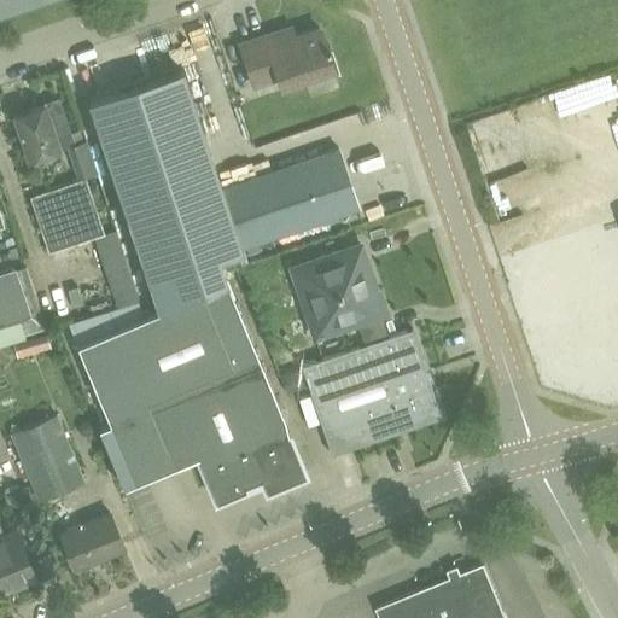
[(266,34),(239,42),(254,85),(278,76),(280,85),(303,77),(333,68),(326,47),(319,27),(269,45),(266,34)]
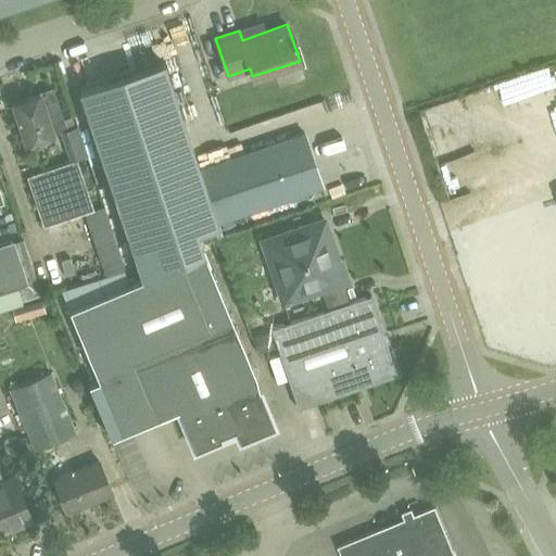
[(240,440),(274,426),(258,389),(255,376),(204,251),(197,231),(217,225),(216,223),(321,187),(303,134),(199,168),(163,60),(78,88),(140,278),(68,308),(121,432),(160,417),(178,408),(194,449),(237,431),(240,440)]
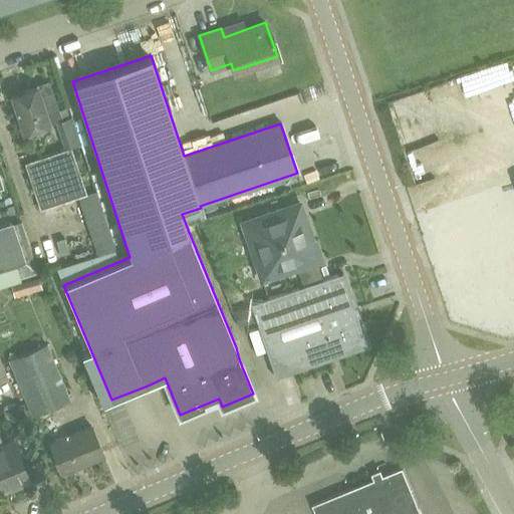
[(40,98),(40,97),(37,87),(11,95),(24,133),(55,121),(64,150),(70,147),(81,143),(72,115),(69,116),(66,107),(58,110),(52,93),(40,98)]
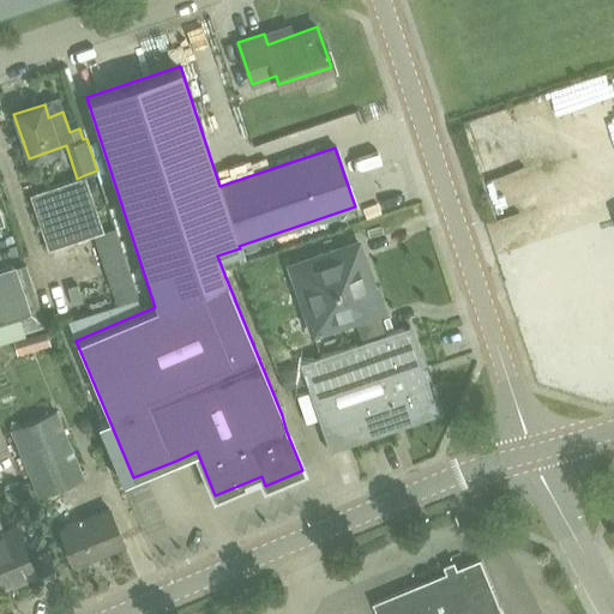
[(84,175),(77,179),(29,194),(48,251),(94,235),(116,304),(138,296),(114,227),(102,230),(84,175)]
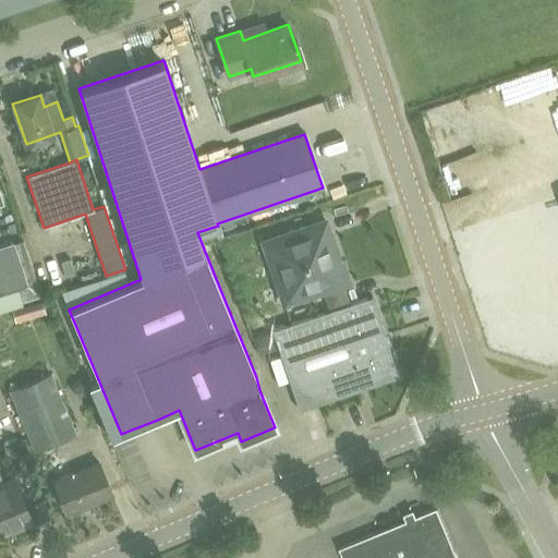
[(340,264),(325,221),(265,242),(286,302),(346,282),(342,271),(344,270),(342,263),(340,264)]
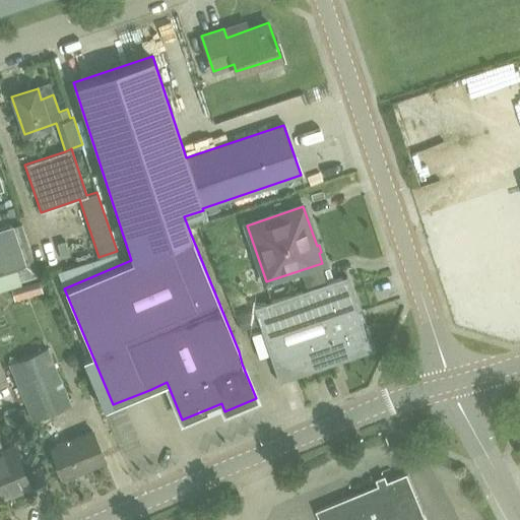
[(22,223),(11,228),(11,226),(0,230),(0,275),(13,271),(16,283),(39,275),(22,223)]
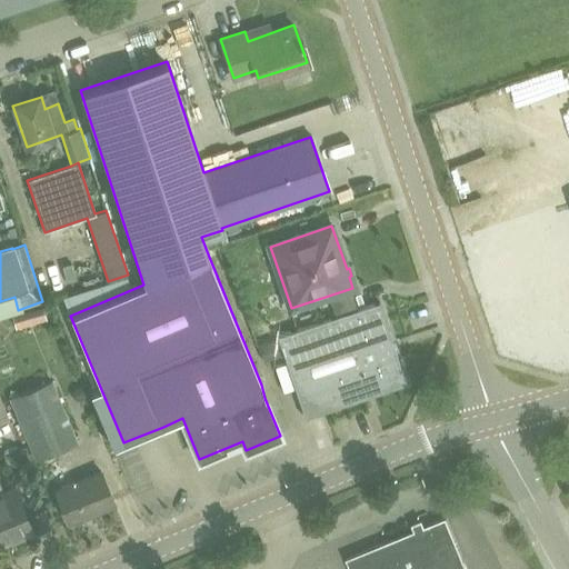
[(549,270),(568,265),(568,251),(568,249),(545,256),(549,270)]
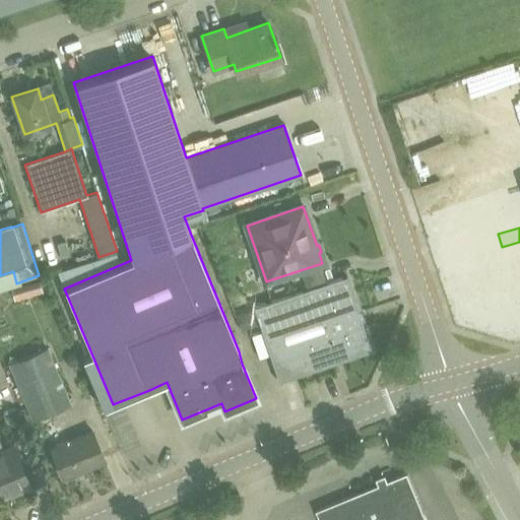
[(359,311),(347,275),(254,308),(279,382),(372,350),(362,320),(365,319),(362,310),(359,311)]
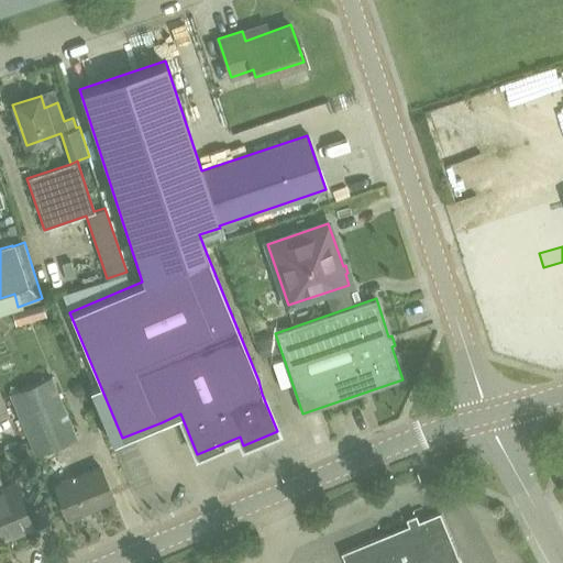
[(17,324),(46,316),(43,304),(13,312),(17,324)]
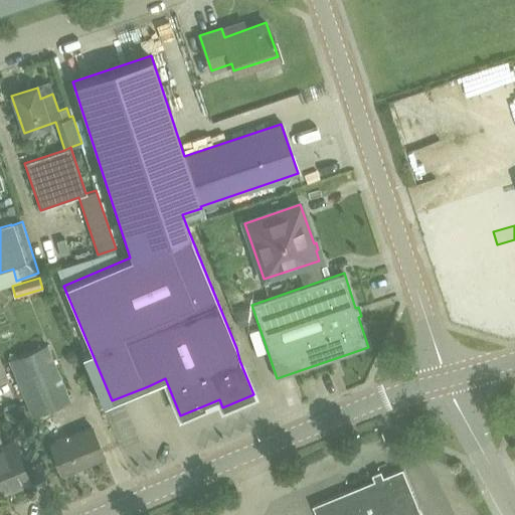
[(240,326),(252,322),(247,308),(235,313),(240,326)]
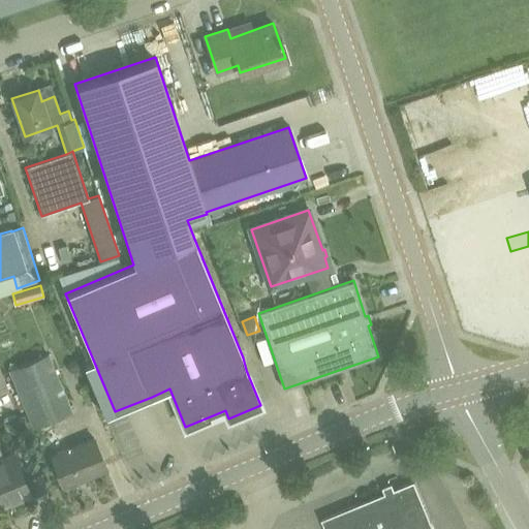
[(33,429),(73,411),(49,353),(8,370),(33,429)]
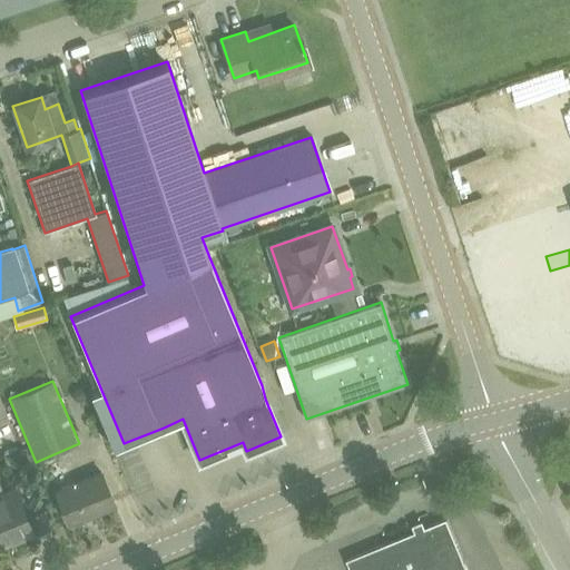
[(0,424),(10,421),(0,397),(0,424)]
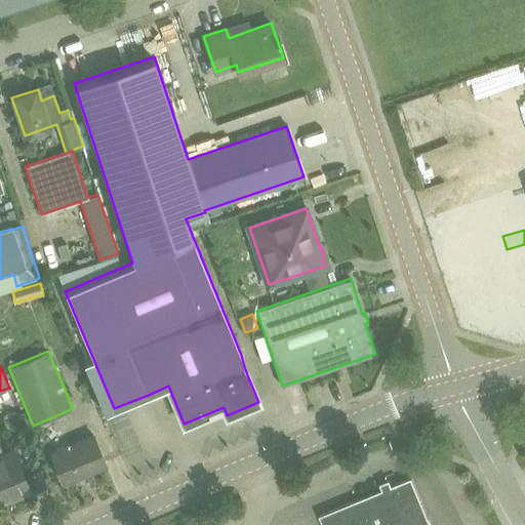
[(80,477),(107,466),(93,435),(51,452),(64,481),(79,475),(80,477)]
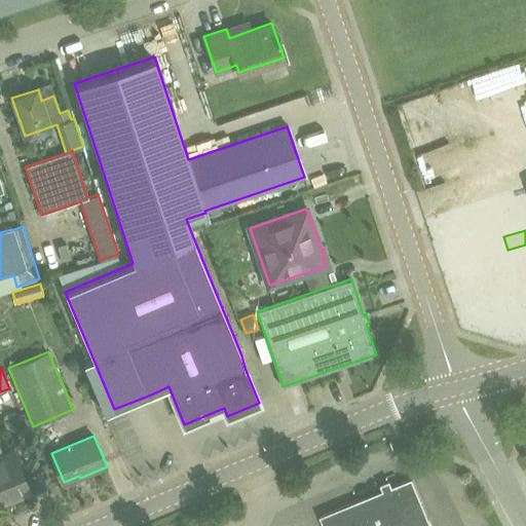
[(0,494),(4,504),(31,493),(12,450),(4,454),(0,445),(0,494)]
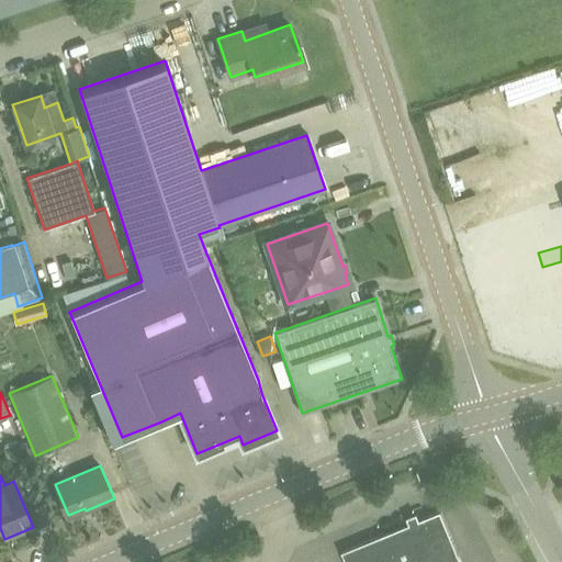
[(43,494),(34,491),(30,502),(37,505),(43,494)]
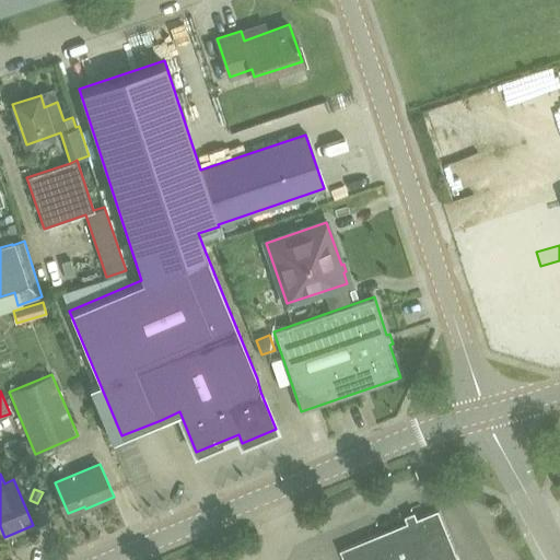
[(459,559),(440,509),(419,517),(416,511),(406,515),(408,522),(341,549),(345,559),(459,559)]
